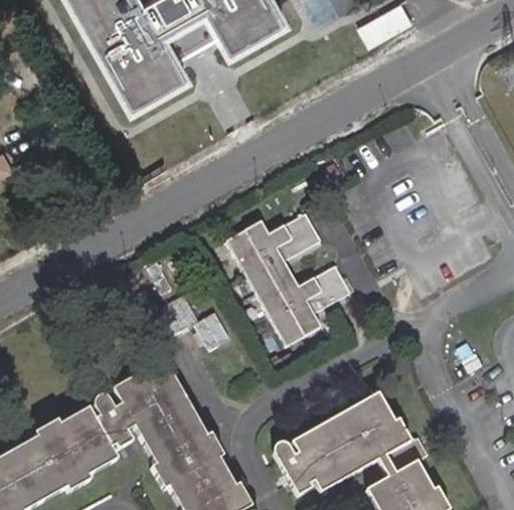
[(69,0),(134,114),(189,83),(172,52),(215,28),(232,58),(289,27),(273,0),(69,0)]
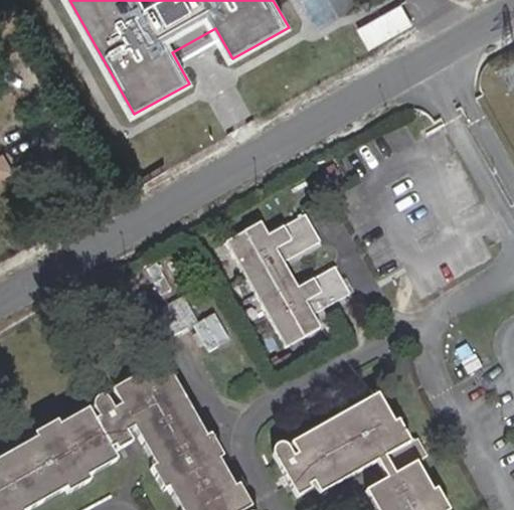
[(364,17),(372,37),(416,20),(409,0),(364,17)]
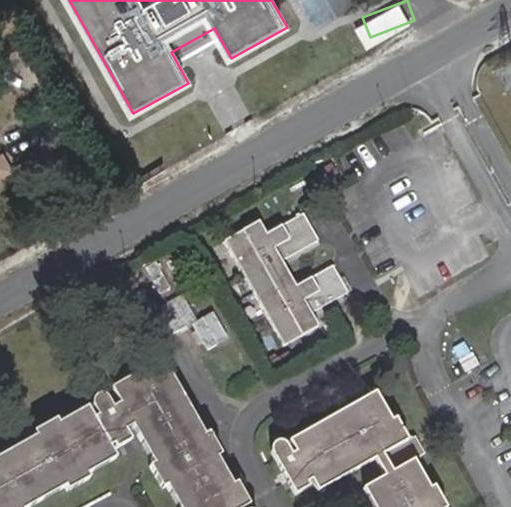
[(0,170),(9,165),(2,152),(0,153),(0,170)]
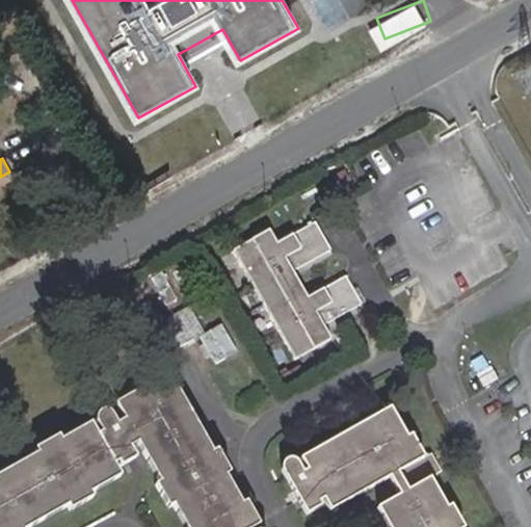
[(270,227),(237,246),(297,353),(334,334),(327,321),(362,298),(346,271),(311,293),(295,265),(332,243),(316,217),(280,239),(270,227)]
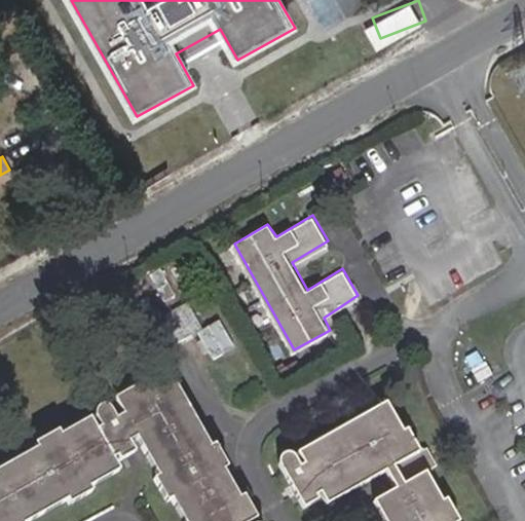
[(239,341),(227,313),(208,323),(195,295),(171,306),(184,335),(205,325),(218,351),(239,341)]
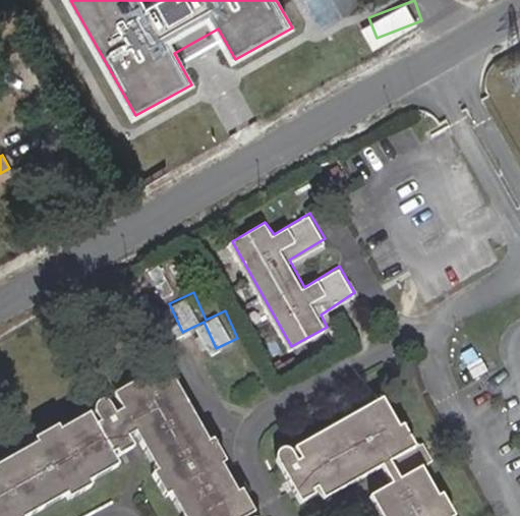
[(0,515),(26,515),(25,513),(66,491),(69,494),(91,482),(91,477),(120,460),(115,450),(120,447),(122,452),(135,444),(130,435),(137,432),(159,468),(157,471),(167,492),(172,491),(185,515),(256,515),(254,515),(251,515),(249,515),(241,515),(254,508),(241,488),(239,488),(223,460),(226,458),(214,437),(210,436),(170,366),(139,382),(135,380),(116,392),(124,407),(118,411),(113,404),(111,401),(108,400),(105,400),(103,401),(100,402),(97,404),(96,407),(96,410),(101,419),(97,422),(91,411),(62,427),(59,424),(36,437),(38,442),(0,462),(0,515)]
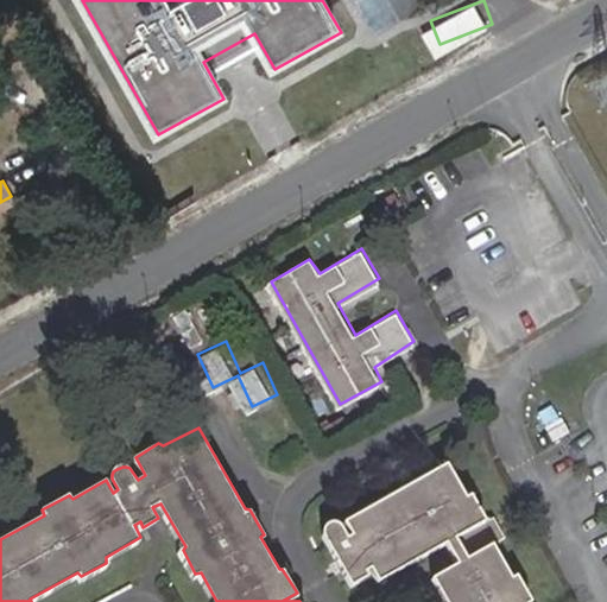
[(467,490),(449,461),(347,518),(354,531),(348,533),(340,519),(339,519),(337,519),(334,518),(332,519),(329,520),(327,521),(326,523),(324,525),(324,527),(326,530),(330,540),(355,581),(371,571),(367,568),(373,564),(381,575),(448,539),(459,561),(436,575),(450,601),(529,601),(532,599),(519,575),(513,574),(494,542),(470,553),(456,531),(485,514),(472,490),(467,490)]
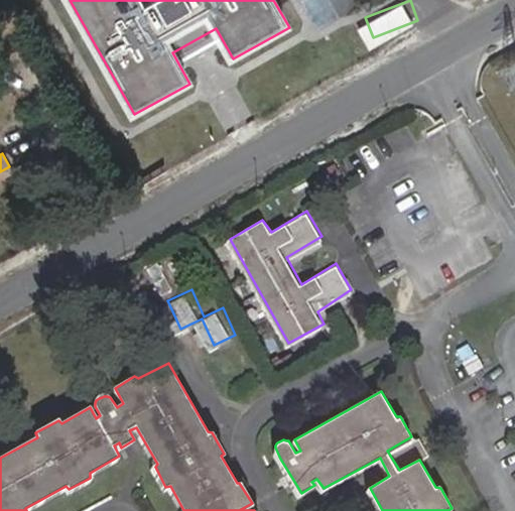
All buildings are outlined.
